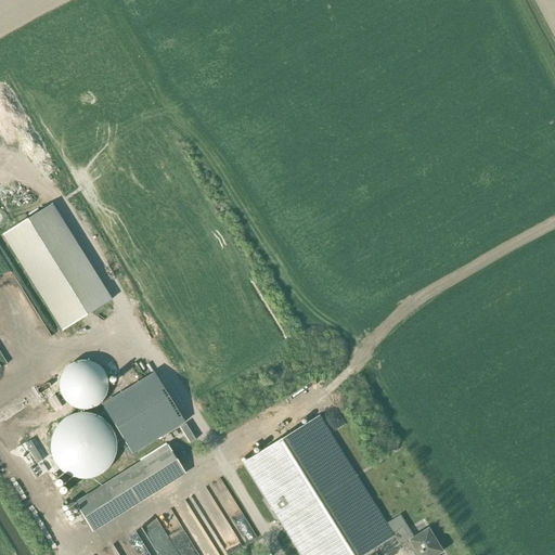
[(415,550),(418,554),(435,554),(441,551),(428,529),(413,538),(400,516),(387,524),(157,155),(81,203),(300,554),(361,554),(394,536),(391,532),(399,528),(401,528),(407,537),(404,539),(413,551),(415,550)]
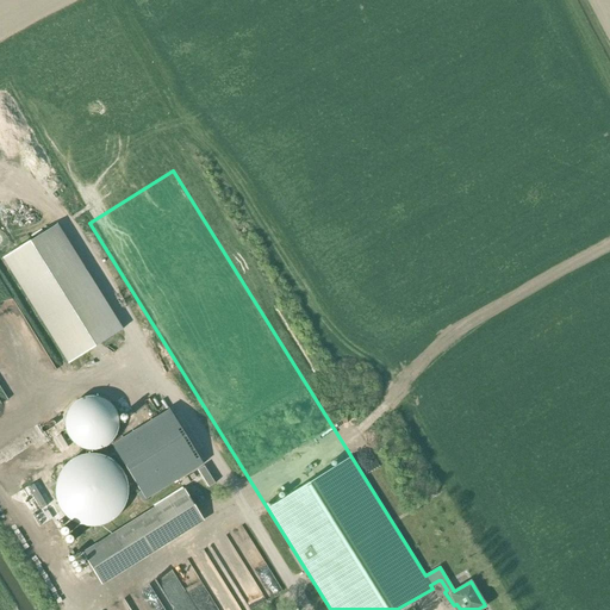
[(89,397),(85,398),(80,399),(75,402),(73,405),(70,408),(68,411),(67,415),(66,419),(66,424),(66,427),(66,430),(68,435),(69,439),(72,442),(75,444),(79,447),(83,449),(88,450),(93,450),(98,449),(103,448),(104,447),(107,446),(110,443),(112,441),(114,439),(117,433),(118,429),(118,425),(118,422),(118,419),(117,416),(116,412),(113,408),(111,405),(110,404),(106,400),(103,399),(99,398),(94,397),(92,397),(89,397)]
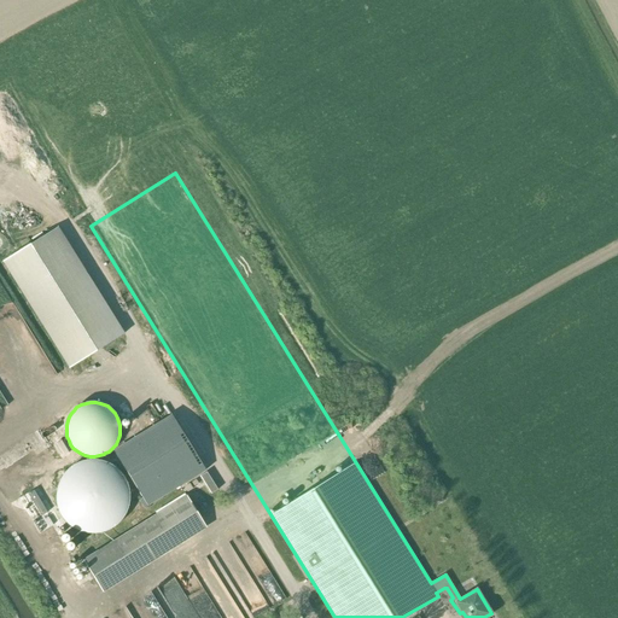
[(170,413),(152,424),(188,482),(205,471),(170,413)]
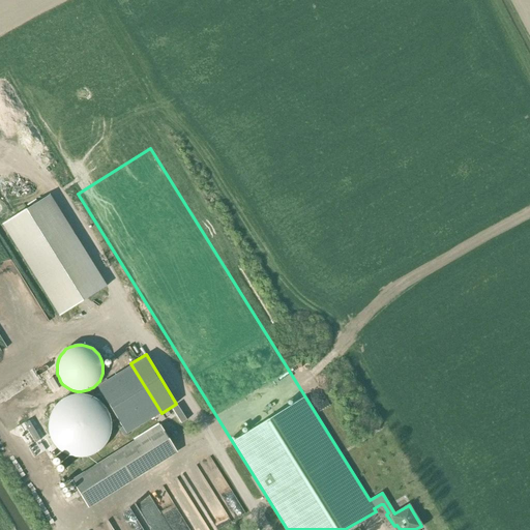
[(84,395),(82,394),(77,394),(75,395),(71,395),(67,398),(63,400),(60,402),(57,404),(55,407),(53,409),(52,411),(51,414),(50,417),(49,419),(49,422),(48,425),(48,430),(49,434),(50,437),(51,439),(53,442),(54,445),(57,448),(61,451),(63,453),(69,455),(74,457),(78,458),(82,458),(86,457),(88,457),(92,454),(98,451),(104,447),(106,444),(108,439),(110,434),(111,431),(111,428),(111,422),(110,417),(108,411),(105,408),(101,404),(98,401),(93,399),(90,396),(87,395),(84,395)]
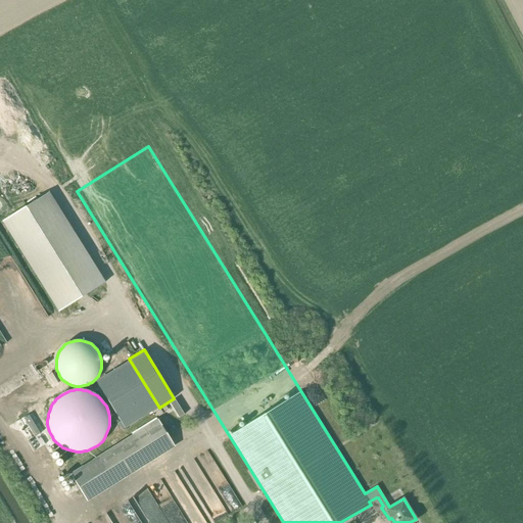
[(179,418),(184,415),(175,400),(170,403),(179,418)]
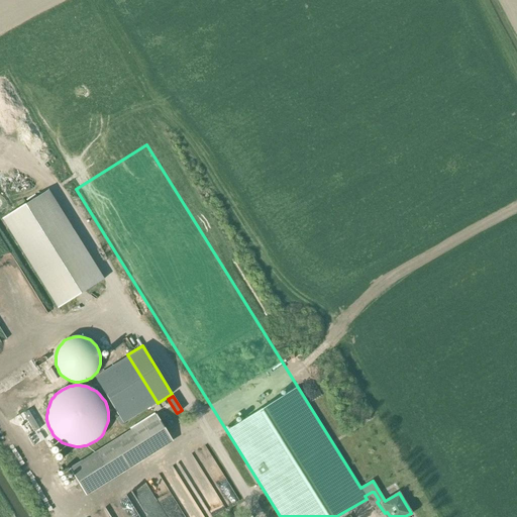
[(39,428),(28,410),(23,413),(34,431),(39,428)]
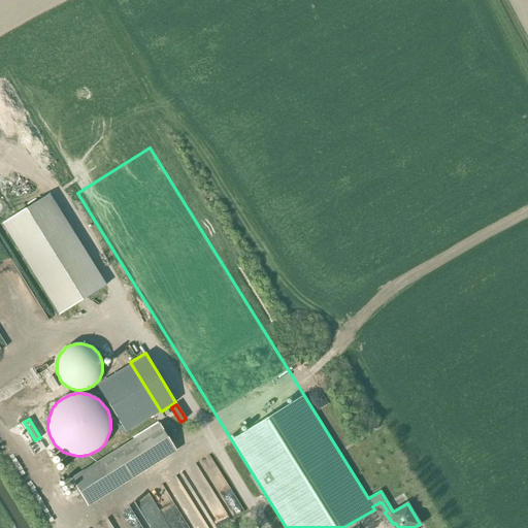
[(175,452),(159,424),(70,479),(88,506),(175,452)]
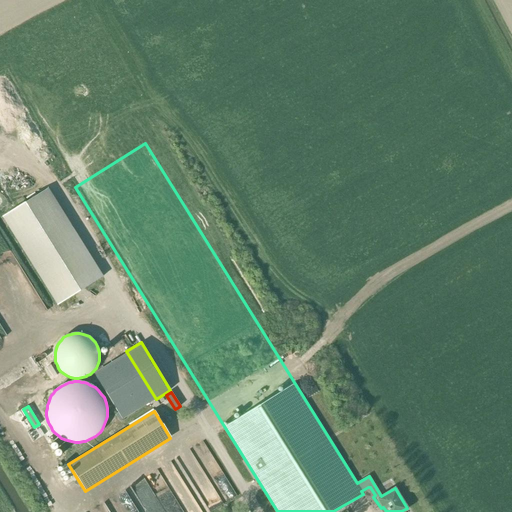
[(206,511),(223,503),(214,485),(200,493),(191,477),(184,481),(177,470),(164,478),(183,511),(206,511)]
